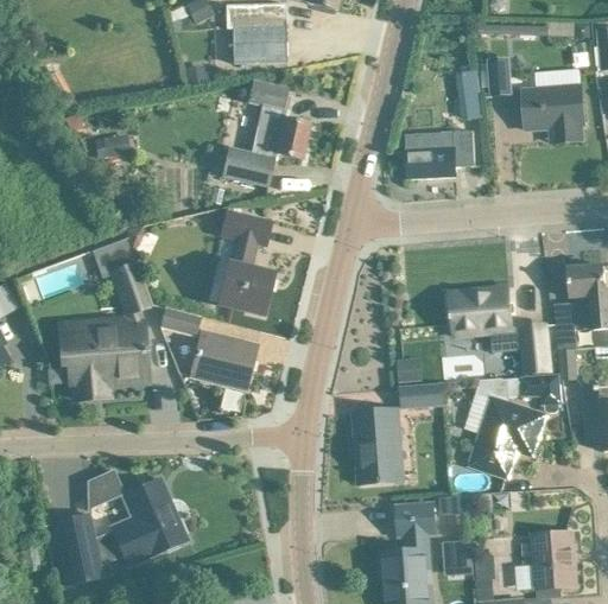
[(191,0),(169,11),(173,19),(179,17),(181,18),(189,13),(194,24),(214,14),(207,0),(191,0)]
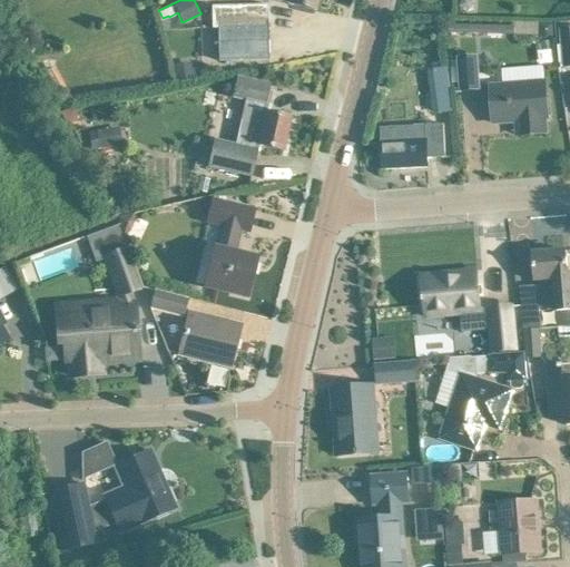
[(267,2),(223,3),(212,3),(212,25),(218,25),(224,23),(224,25),(268,23),(267,2)]
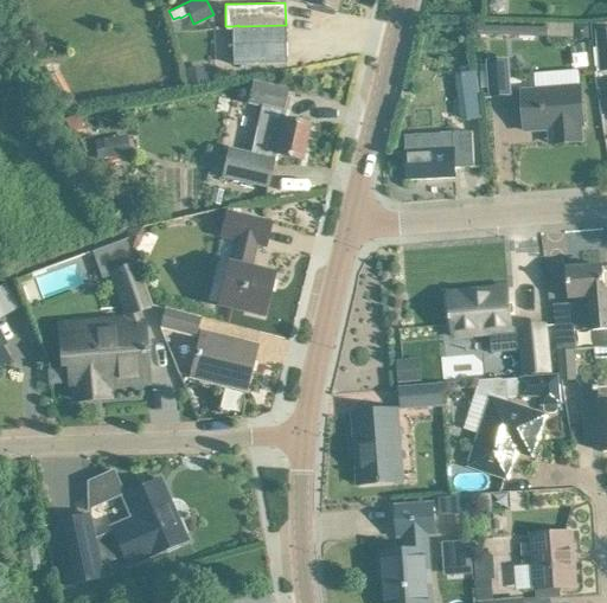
[(589,21),(574,21),(574,31),(582,39),(590,38),(589,21)]
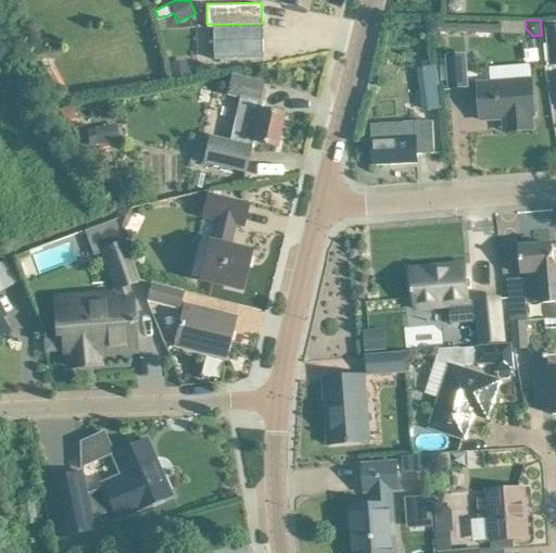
[(438,21),(438,29),(477,30),(477,26),(490,27),(490,32),(502,32),(502,29),(502,24),(500,23),(500,22),(438,21)]
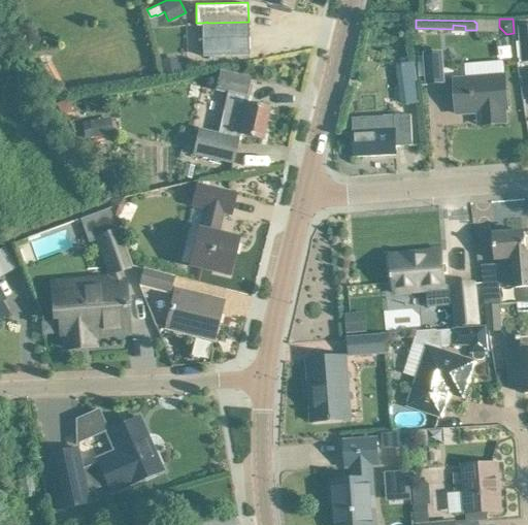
[(207,22),(202,23),(202,54),(249,53),(249,22),(207,23),(207,22)]
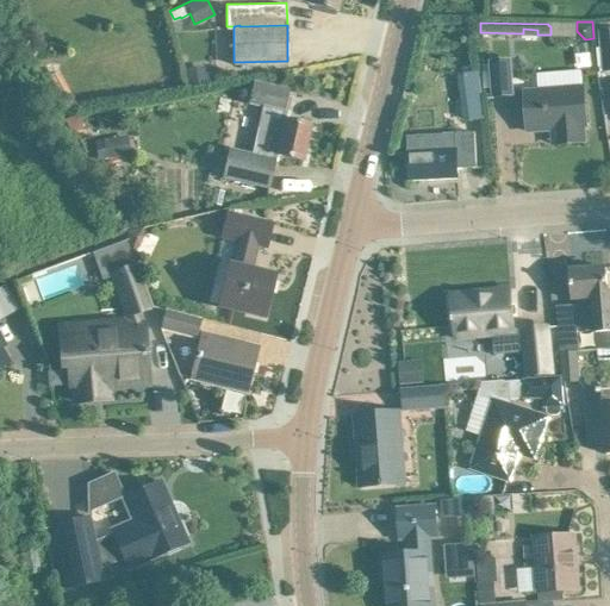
[(510,55),(491,56),(493,93),(512,92),(510,55)]
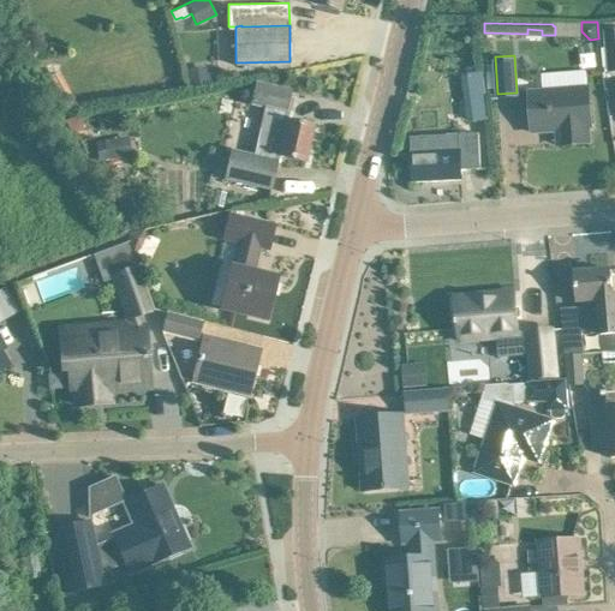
[(58,113),(76,103),(59,69),(40,78),(58,113)]
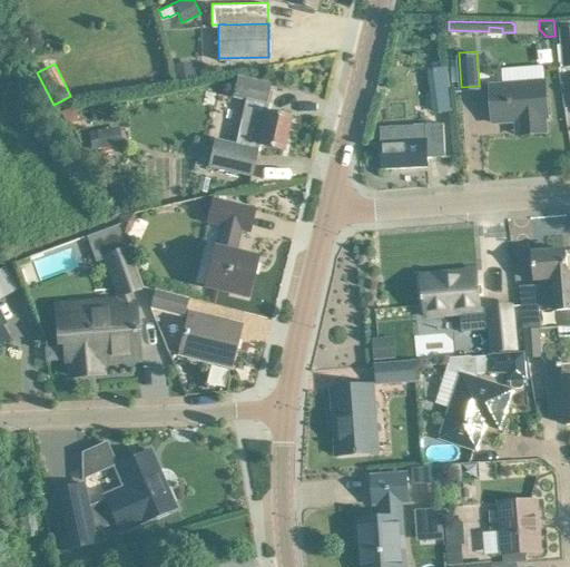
[(446,65),(432,67),(439,110),(453,108),(446,65)]
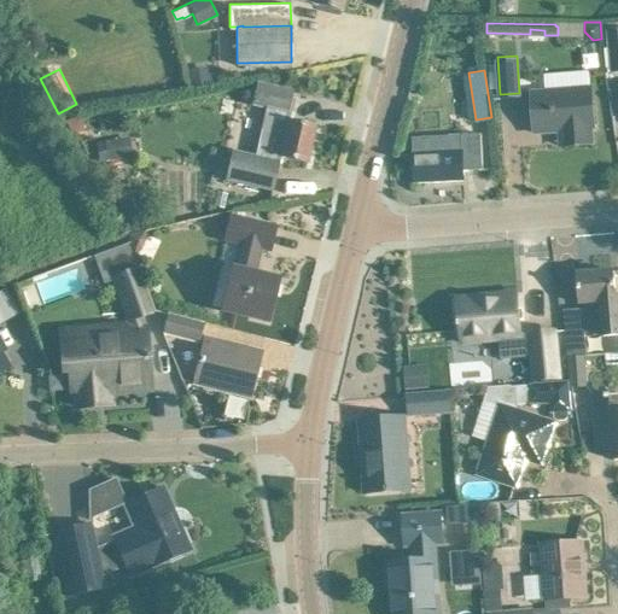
[(249,182),(273,188),(279,162),(280,162),(281,156),(307,161),(315,124),(289,118),(291,110),(289,110),(292,89),(256,82),(251,103),(266,106),(256,152),(232,147),(225,177),(249,182)]
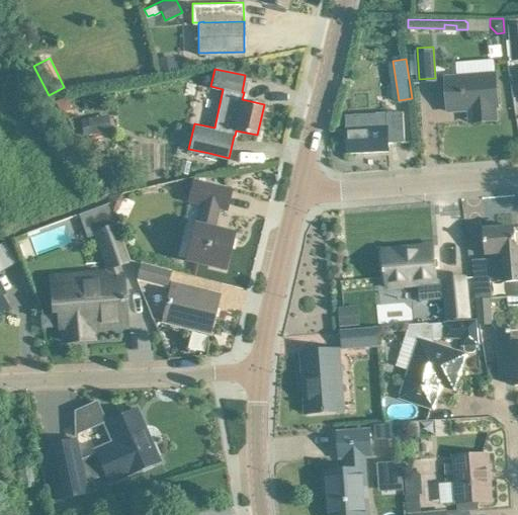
[(495,72),(446,76),(449,109),(482,107),(482,119),(497,118),(496,106),(498,106),(495,72)]
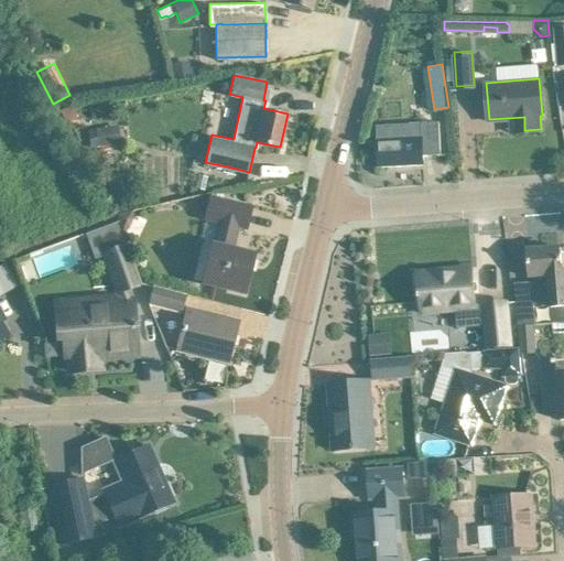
[(440,121),(377,123),(379,165),(424,163),(423,154),(441,153),(440,121)]
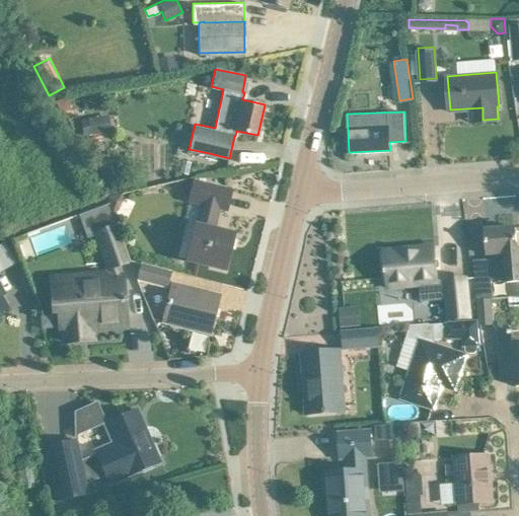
[(108,115),(80,118),(83,134),(110,130),(108,115)]
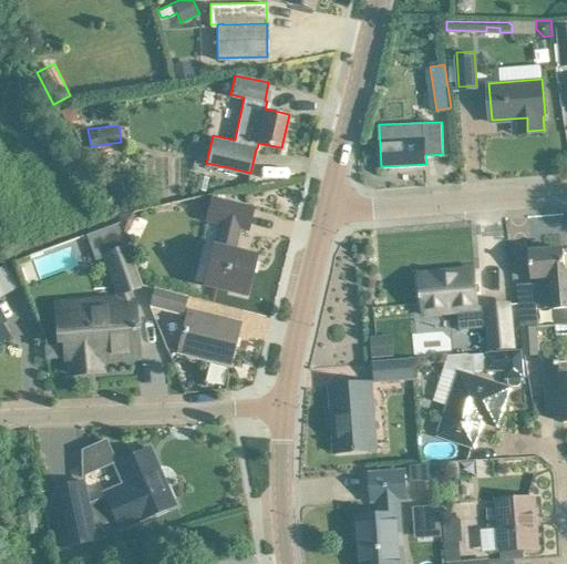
[(212,197),(206,218),(223,222),(239,226),(247,228),(253,206),(232,202),(212,197)]
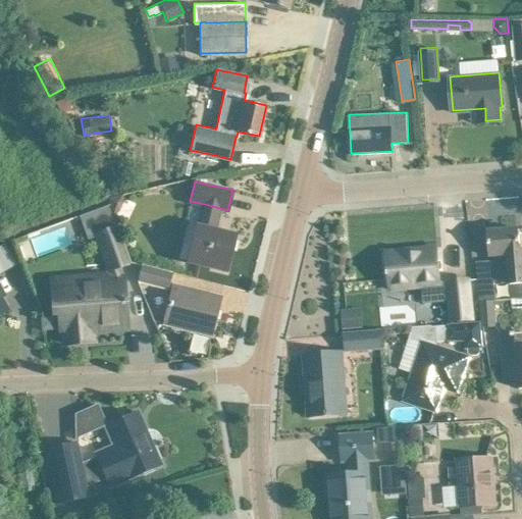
[(196,224),(188,261),(199,263),(226,270),(236,235),(214,229),(218,214),(204,210),(200,226),(196,224)]
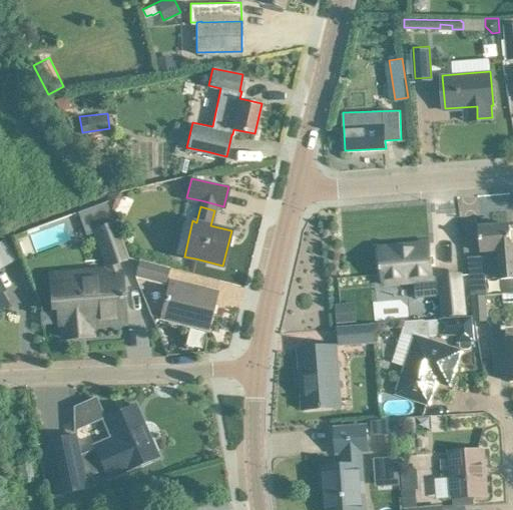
[(129,257),(115,219),(109,222),(93,227),(107,265),(116,262),(129,257)]
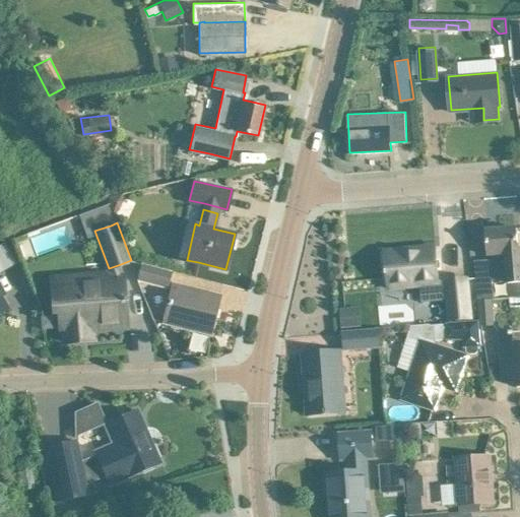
[(517,227),(486,229),(489,249),(489,254),(506,252),(508,282),(510,296),(519,295),(519,250),(517,227)]
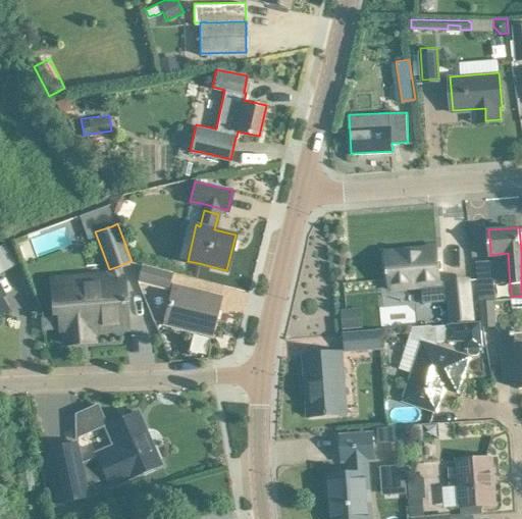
[(415,248),(415,253),(386,255),(388,270),(386,270),(387,274),(388,274),(389,288),(440,283),(437,246),(415,248)]
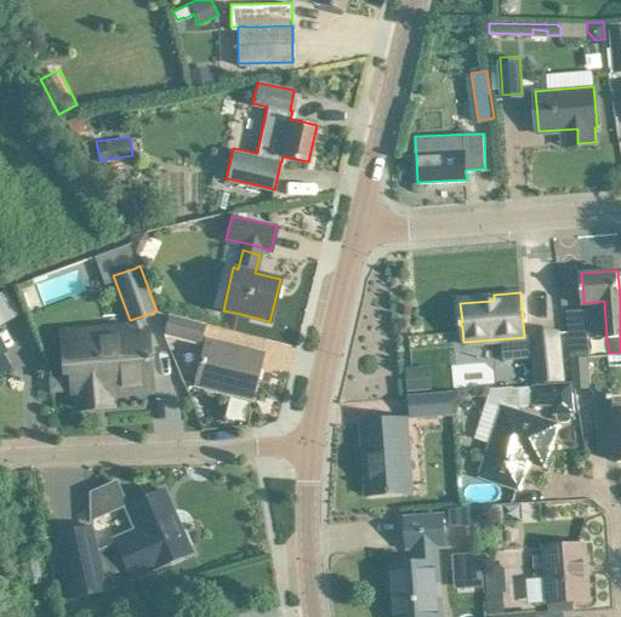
[(567,310),(570,358),(590,356),(586,309),(567,310)]
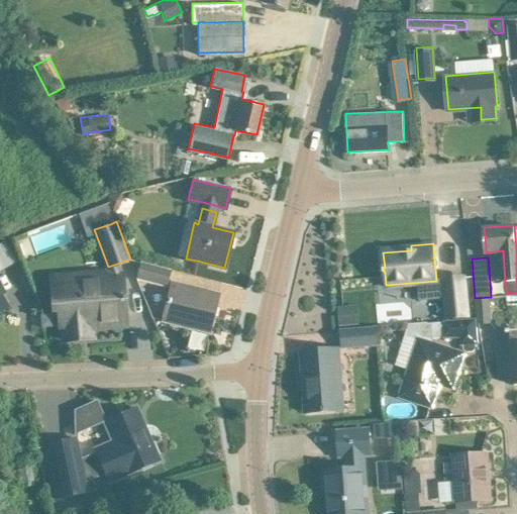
[(136,278),(166,286),(170,268),(140,261),(136,278)]
